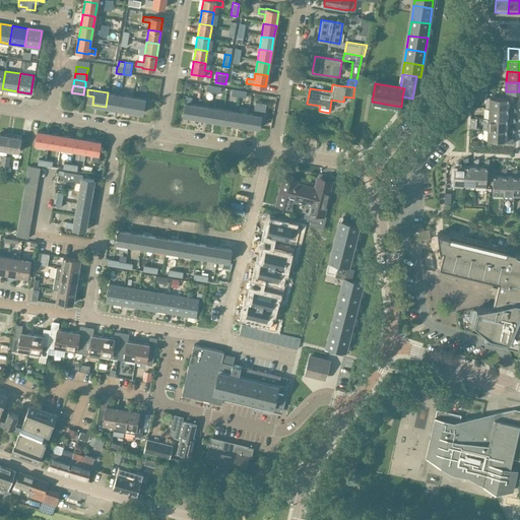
[(108,92),(106,107),(107,107),(118,109),(120,94),(109,92),(108,92)]
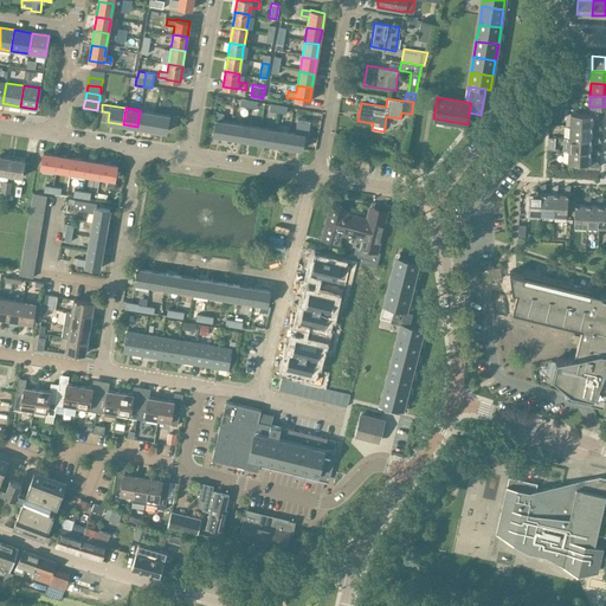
[(140,110),(137,127),(139,127),(152,129),(155,113),(141,110),(140,110)]
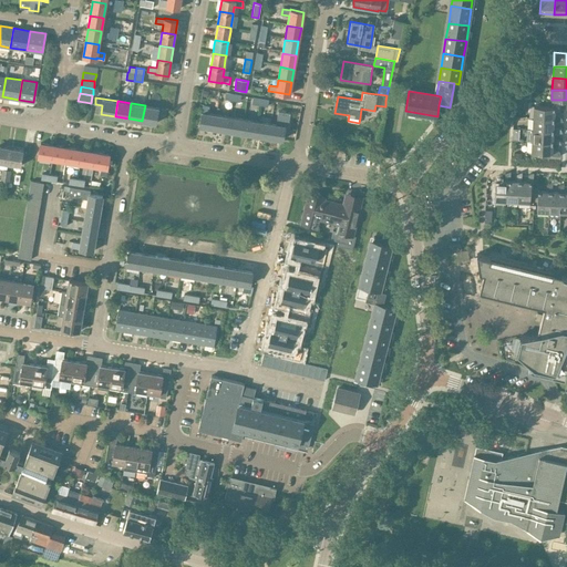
[(145,105),(142,121),(143,121),(156,123),(157,114),(165,115),(165,110),(158,109),(158,107),(145,105)]
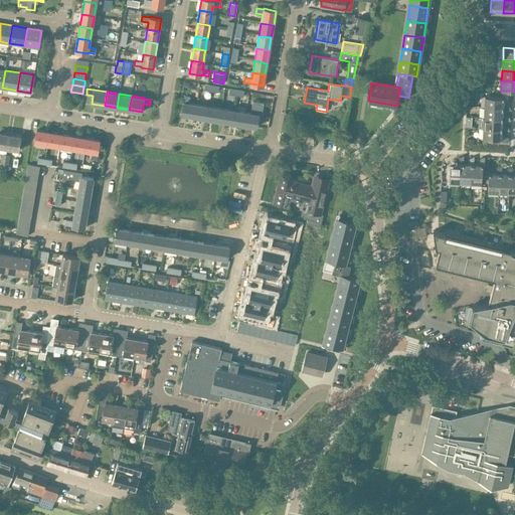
[(183,102),(181,114),(194,116),(196,104),(189,103),(190,96),(185,96),(184,102),(183,102)]
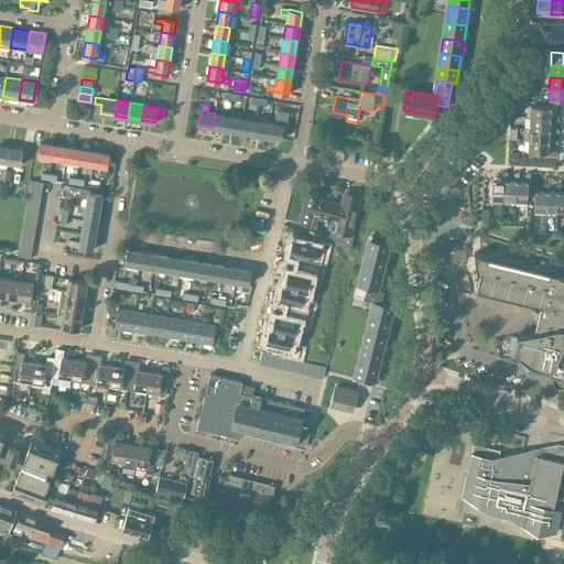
[(530,119),(550,120),(560,120),(557,116),(551,115),(551,106),(531,105),(530,119)]
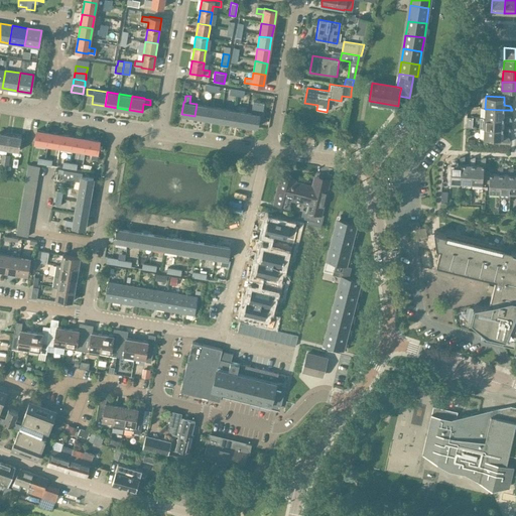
[(246,112),(244,124),(245,125),(257,126),(259,115),(262,115),(264,103),(253,101),(251,112),(251,113),(247,112),(246,112)]
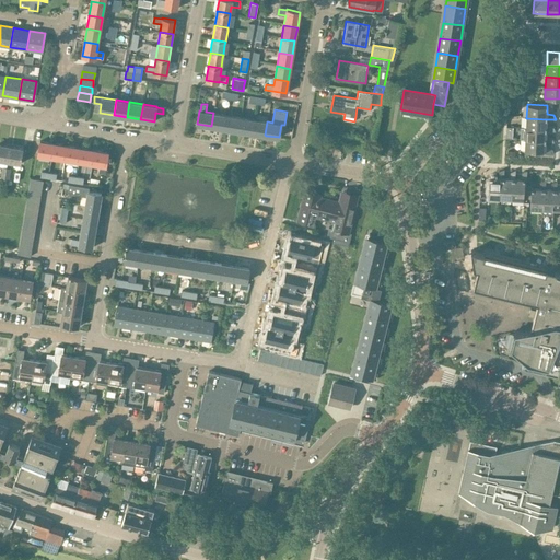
[(213,113),(211,126),(212,127),(225,128),(226,115),(214,113),(213,113)]
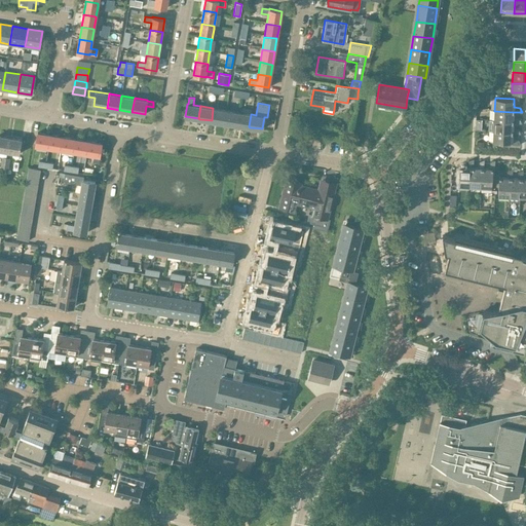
[(213,108),(212,120),(212,121),(224,122),(226,110),(215,108),(213,108)]
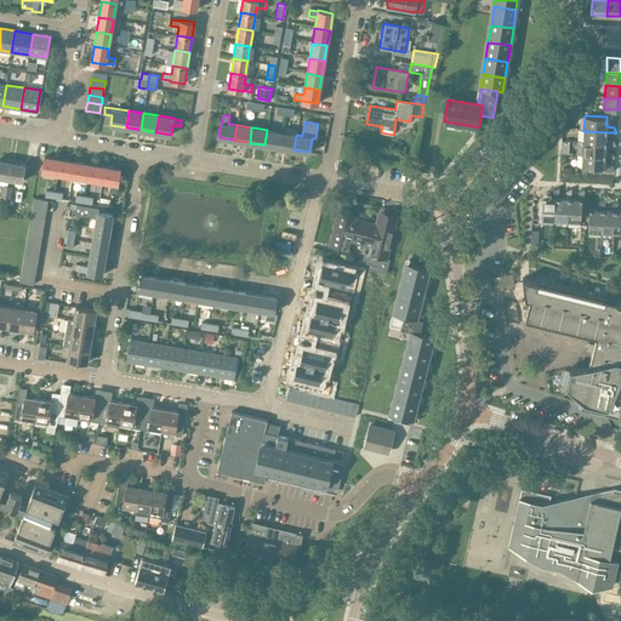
[(267,130),(265,144),(265,146),(279,147),(281,132),(267,130)]
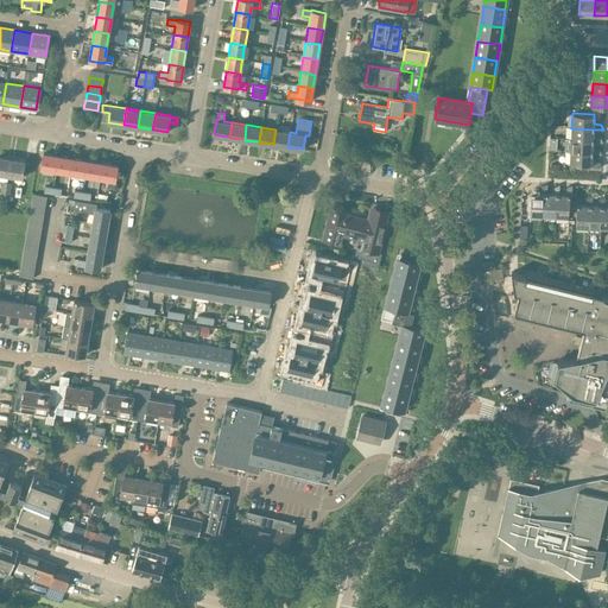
[(593,137),(593,130),(571,128),(571,140),(593,141),(602,143),(600,137),(593,137)]
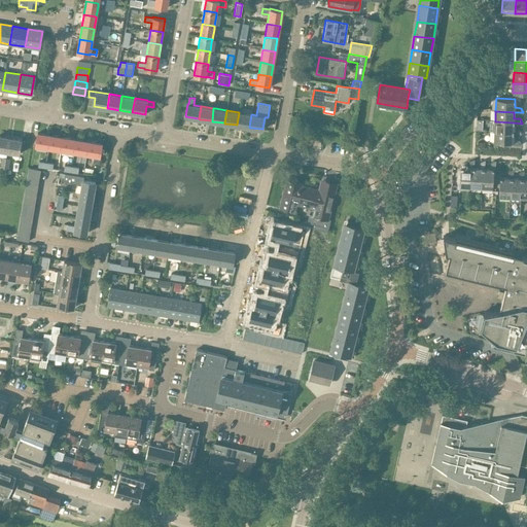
[(239,112),(237,125),(238,126),(249,127),(251,114),(239,112)]
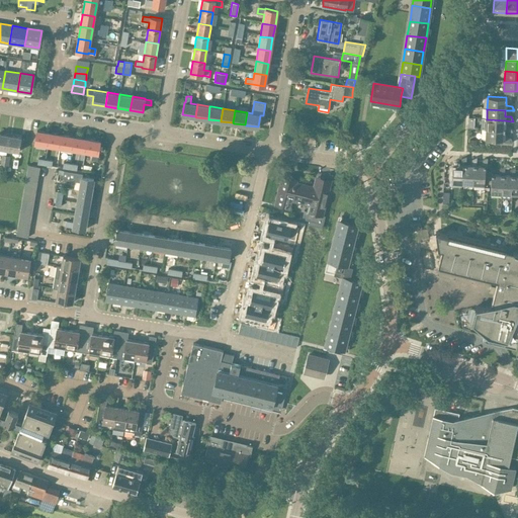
[(504,126),(505,120),(487,119),(486,131),(504,132),(513,132),(511,126),(504,126)]
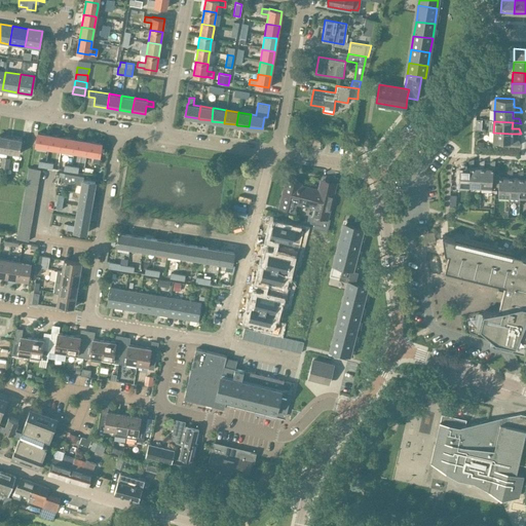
[(47,147),(50,135),(37,133),(35,145),(47,147)]
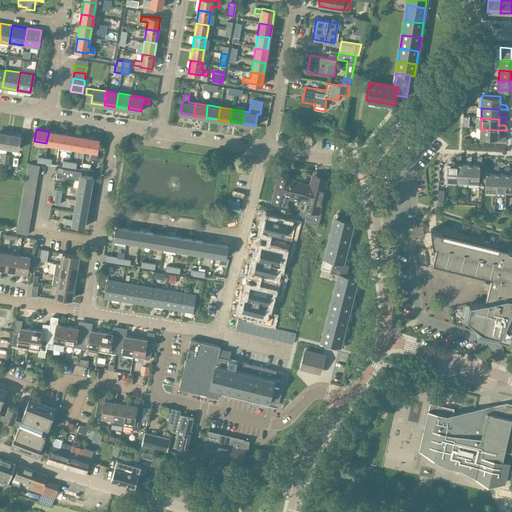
[(498,135),(498,130),(480,129),(479,138),(494,138),(494,140),(506,140),(504,136),(498,135)]
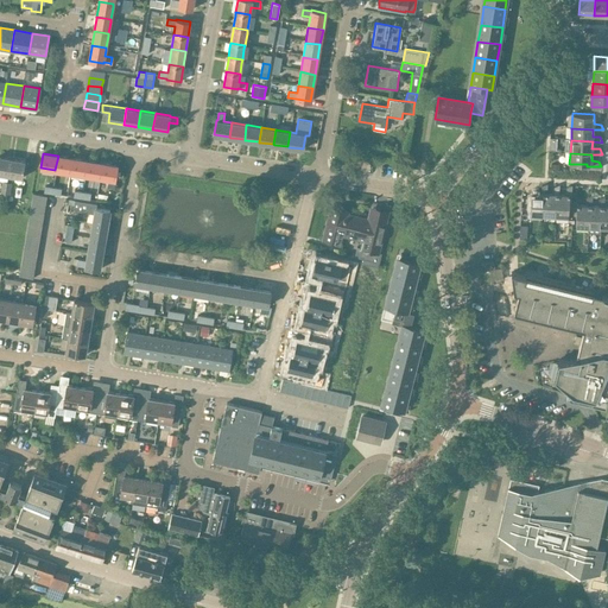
[(0,173),(7,175),(11,158),(0,156),(0,173)]
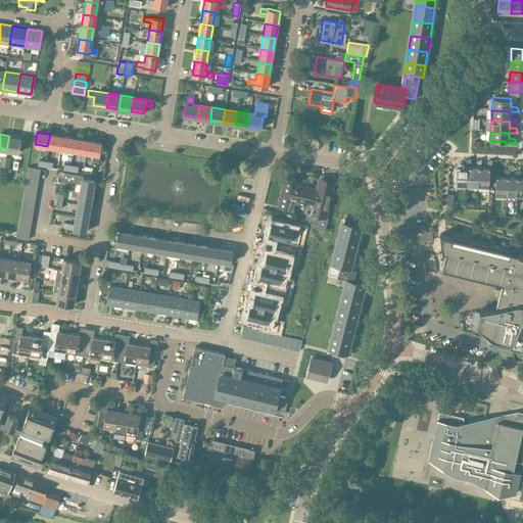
[(60,148),(61,136),(50,134),(47,146),(60,148)]
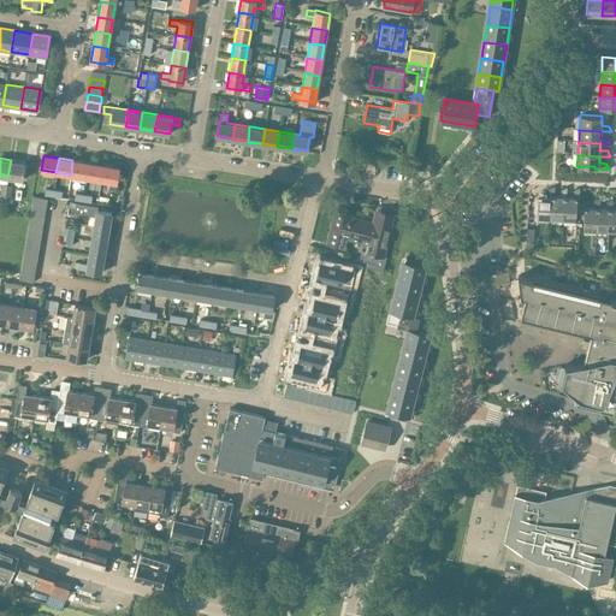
[(11,160),(7,177),(23,179),(25,163),(11,160)]
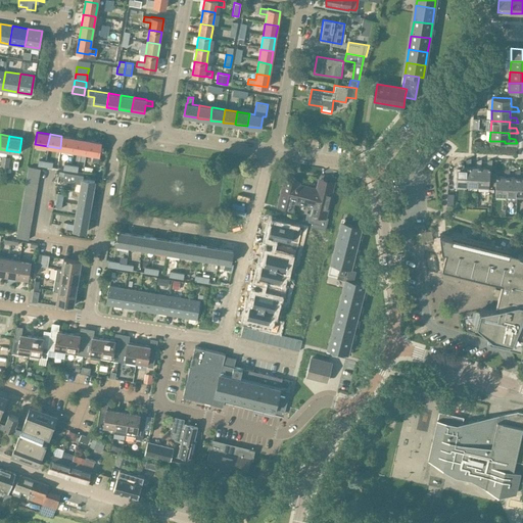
[(74,150),(75,138),(61,136),(60,148),(74,150)]
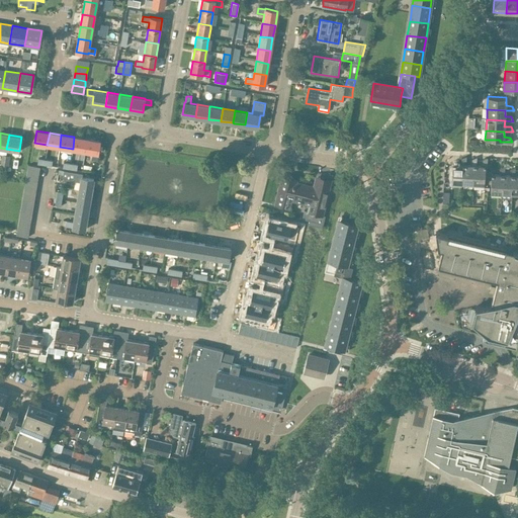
[(86,151),(87,139),(74,137),(73,149),(86,151)]
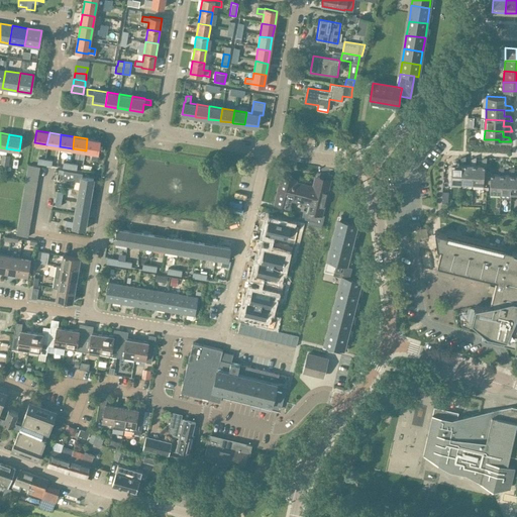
[(87,138),(86,150),(92,151),(91,159),(96,160),(98,152),(100,140),(87,138)]
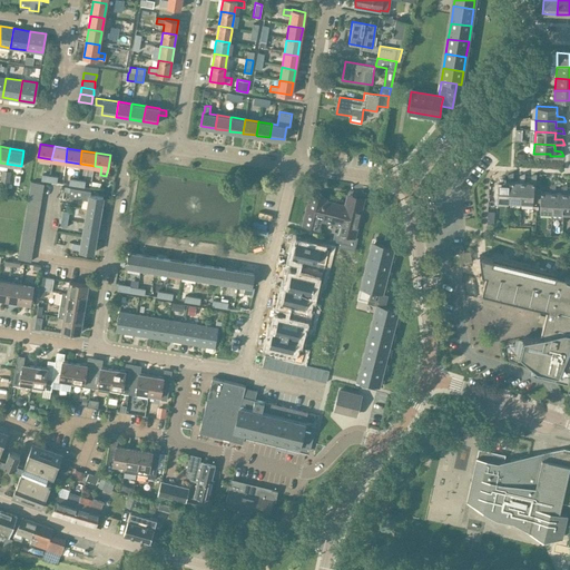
[(0,180),(9,183),(11,172),(2,169),(0,180)]
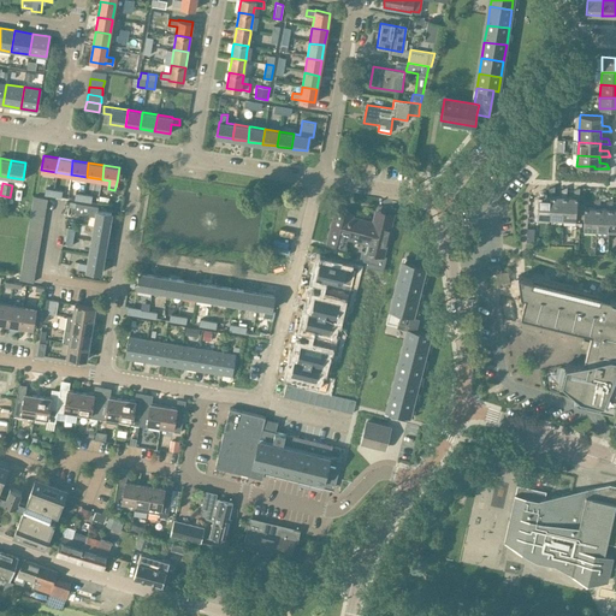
[(551,195),(554,196),(554,185),(549,188),(548,195),(538,195),(538,211),(537,217),(537,218),(550,218),(551,195)]
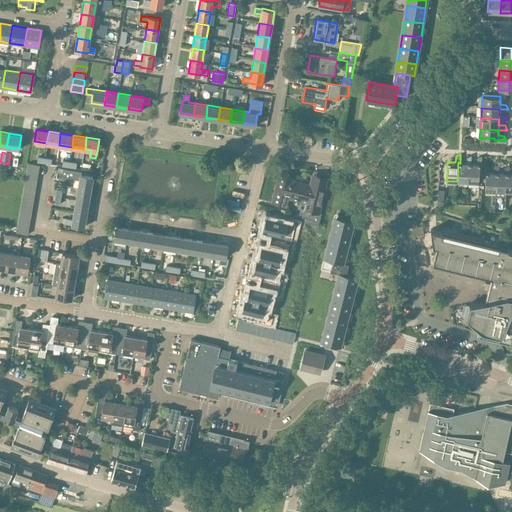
[(468,163),(470,163),(471,155),(466,157),(466,163),(460,163),(458,162),(457,181),(467,182),(468,163)]
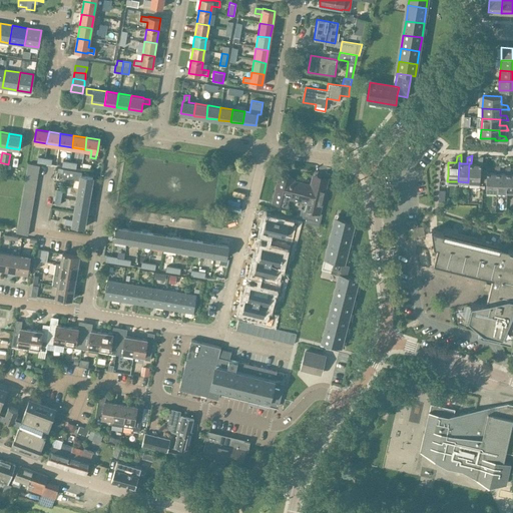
[(469,163),(468,182),(479,182),(480,167),(482,167),(482,155),(478,157),(477,163),(471,163),(469,163)]
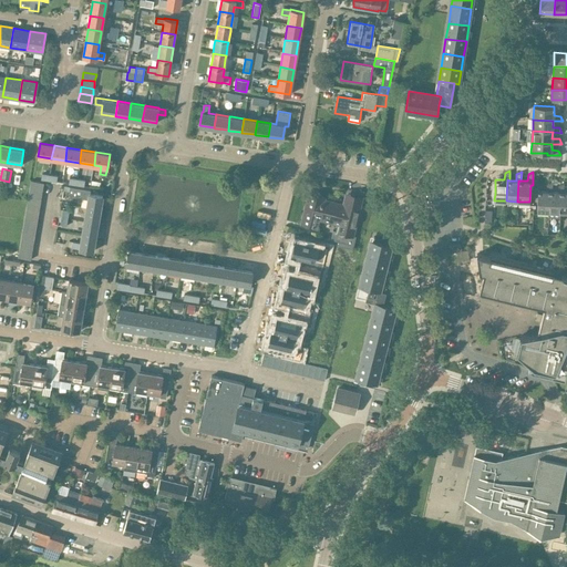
[(31,259),(31,258),(43,183),(31,181),(18,257),(31,259)]
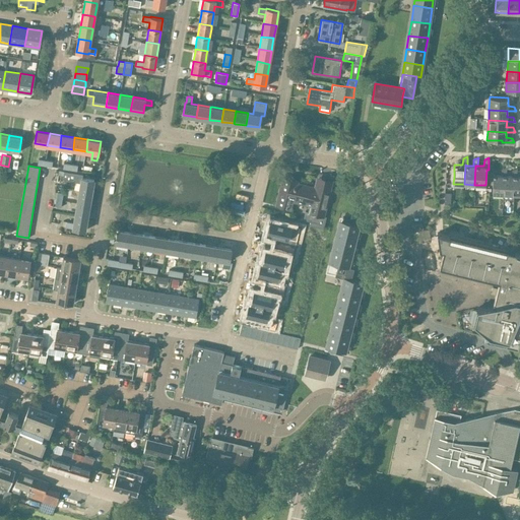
[(504,175),(506,175),(506,167),(502,169),(501,175),(494,175),(493,193),(503,194),(504,175)]
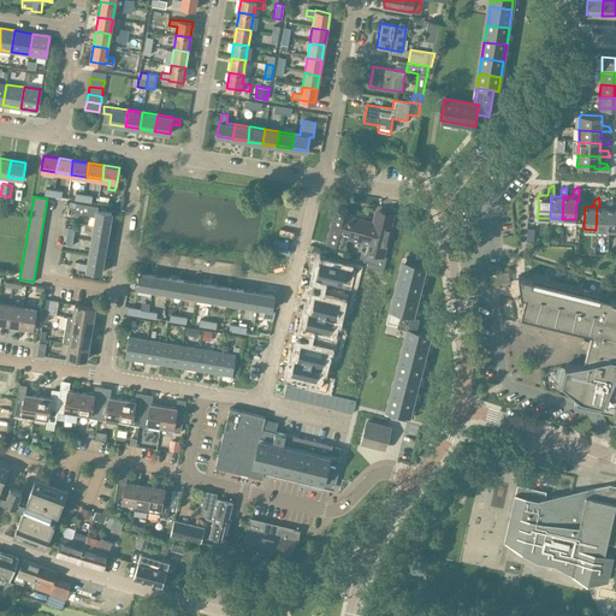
[(610,208),(611,208),(612,199),(606,200),(606,208),(599,207),(597,207),(596,230),(596,236),(608,236),(609,230),(610,208)]
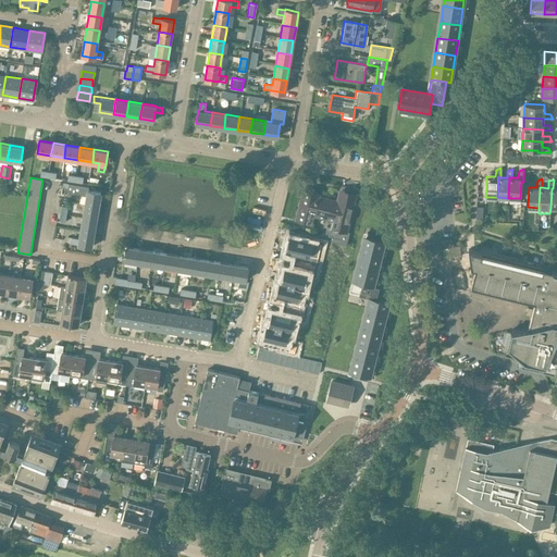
[(85,205),(98,206),(100,193),(88,190),(88,186),(69,183),(66,193),(86,196),(85,205)]
